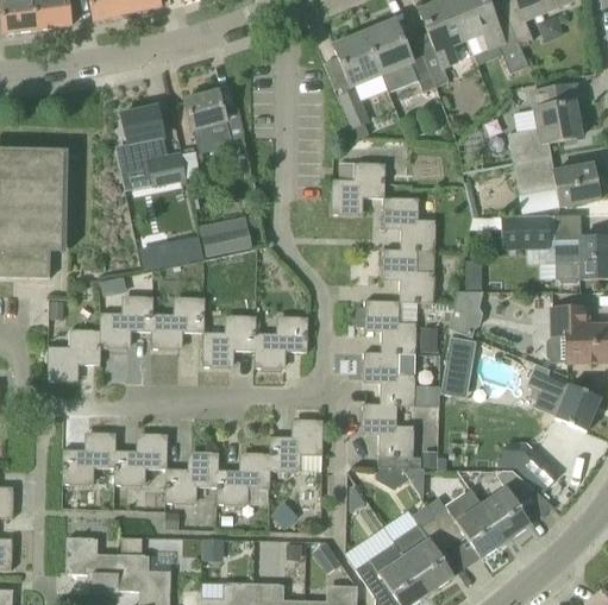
[(0,0),(0,1),(4,33),(38,29),(33,0),(0,0)]
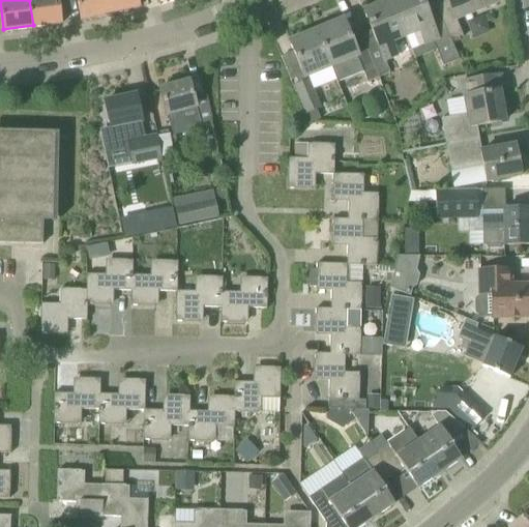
[(29,0),(33,25),(61,22),(58,0),(29,0)]
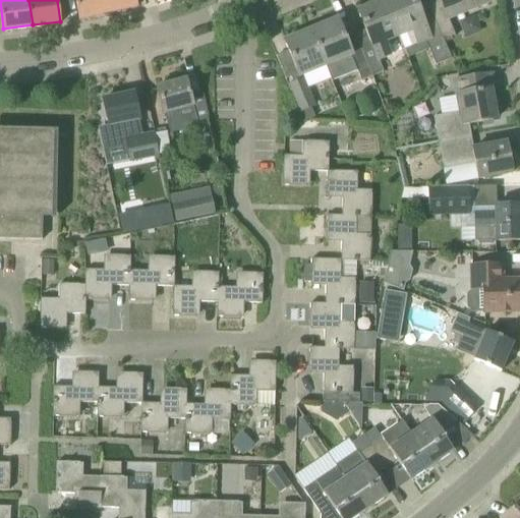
[(76,0),(80,18),(108,11),(106,0),(76,0)]
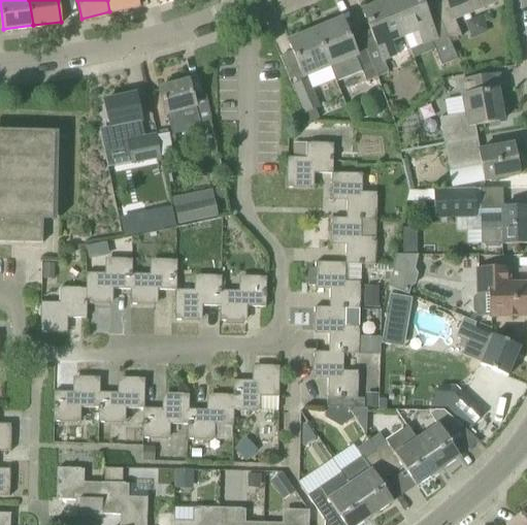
[(107,0),(109,11),(138,5),(137,0),(107,0)]
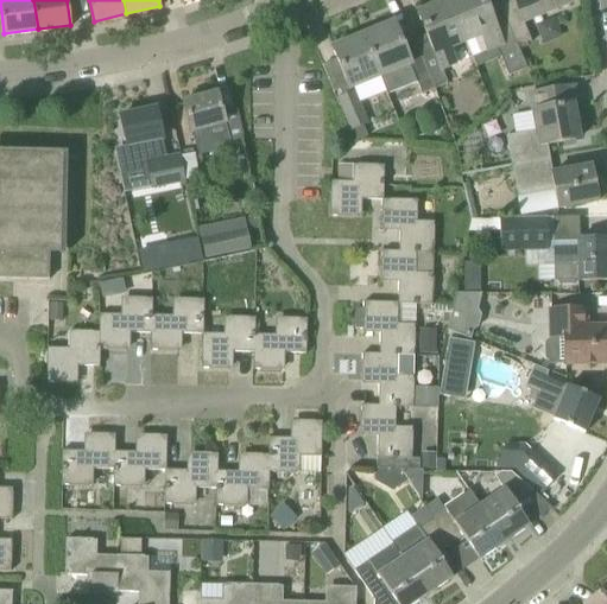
[(466,38),(450,0),(443,0),(418,10),(430,39),(418,44),(435,86),(449,80),(443,65),(456,59),(450,45),(466,38)]
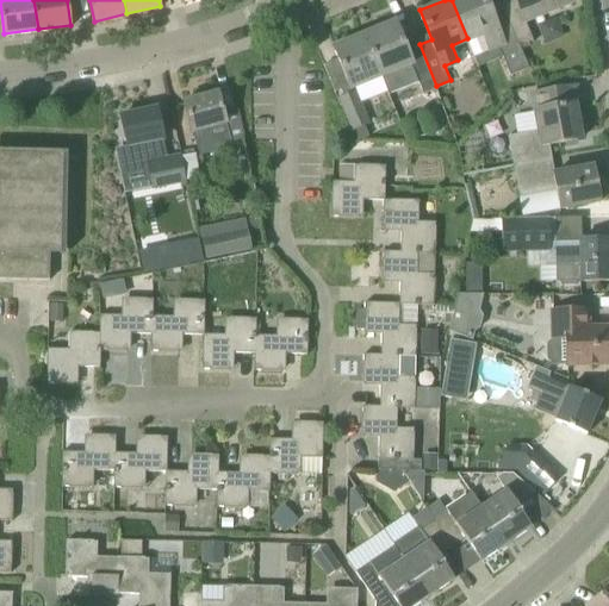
[(491,47),(498,44),(510,73),(528,66),(519,41),(511,25),(502,0),(490,6),(488,0),(452,0),(467,38),(485,31),(491,47)]
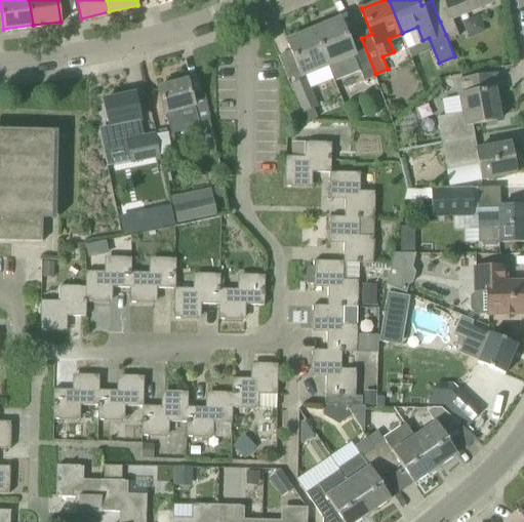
[(444,0),(451,16),(453,16),(493,0),(444,0)]
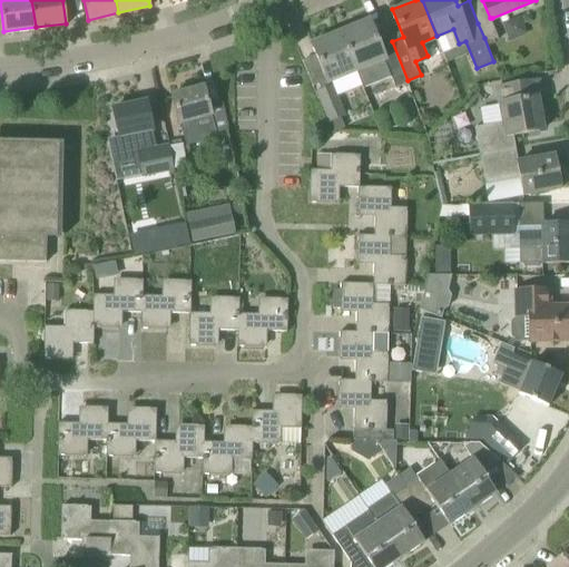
[(392,41),(381,47),(370,18),(341,30),(356,69),(359,72),(362,84),(363,86),(392,74),(396,85),(408,80),(392,41)]
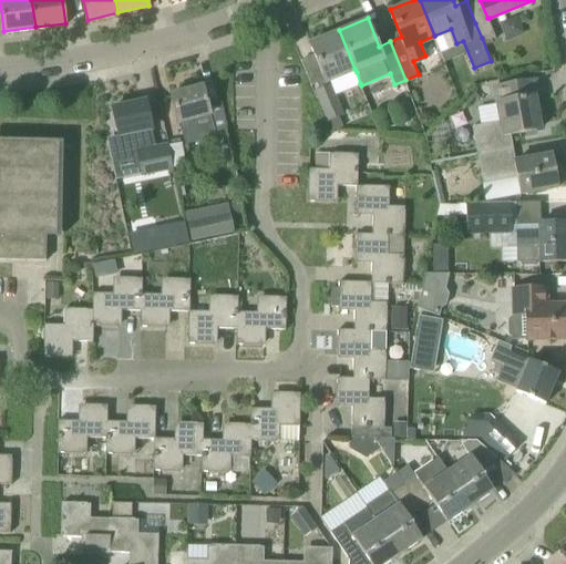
[(487,18),(475,23),(482,38),(492,38),(497,38),(490,18),(487,18)]
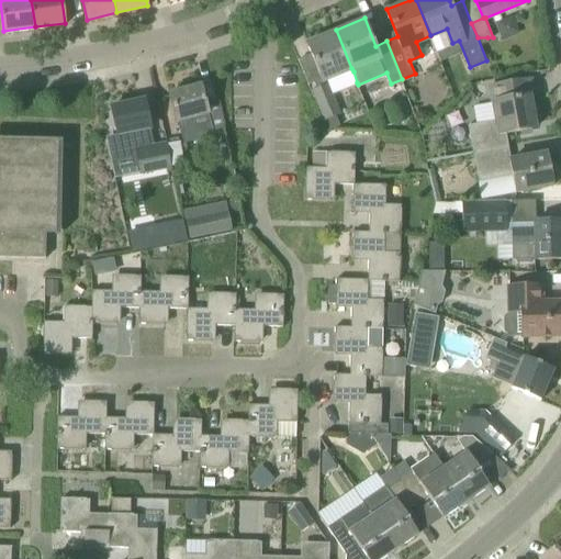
[(312,52),(323,80),(351,68),(336,30),(307,42),(312,52)]
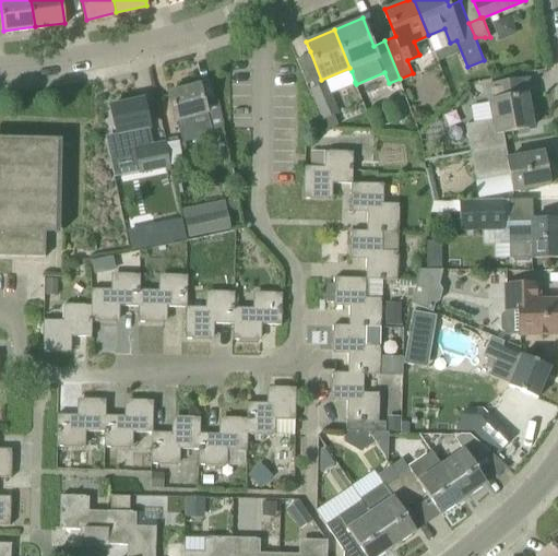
[(503,131),(511,129),(533,126),(531,111),(535,110),(529,77),(486,84),(493,118),(465,122),(471,150),(506,144),(503,131)]
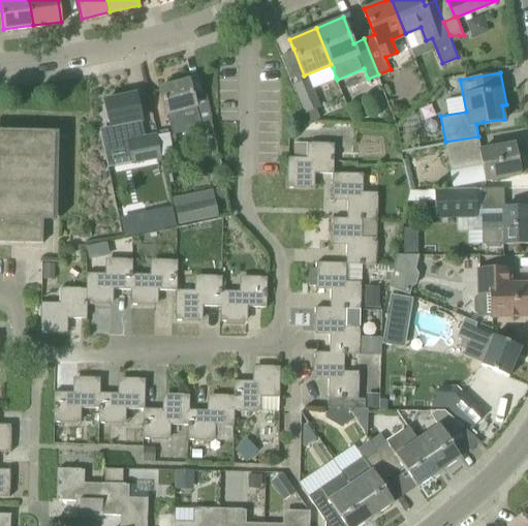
[(167,113),(173,131),(173,133),(187,129),(182,109),(196,104),(190,79),(159,87),(166,113),(167,113)]
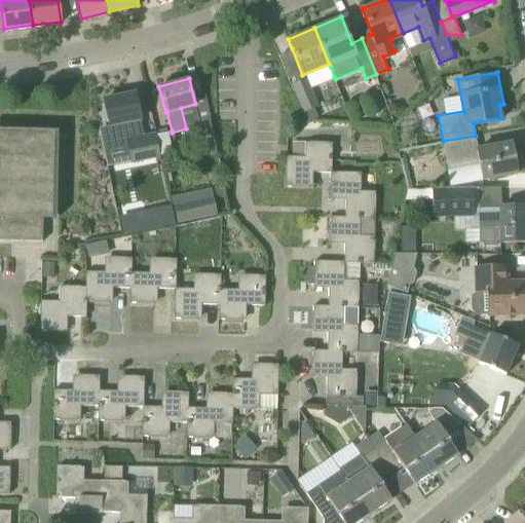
[(297,82),(294,83),(296,87),(304,109),(314,105),(316,104),(309,86),(306,78),(304,79),(297,82)]
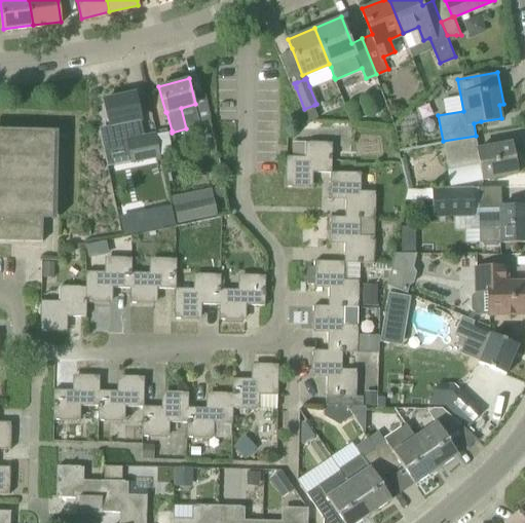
[(114,150),(129,147),(133,159),(160,154),(156,133),(144,136),(141,118),(136,92),(104,99),(114,150)]
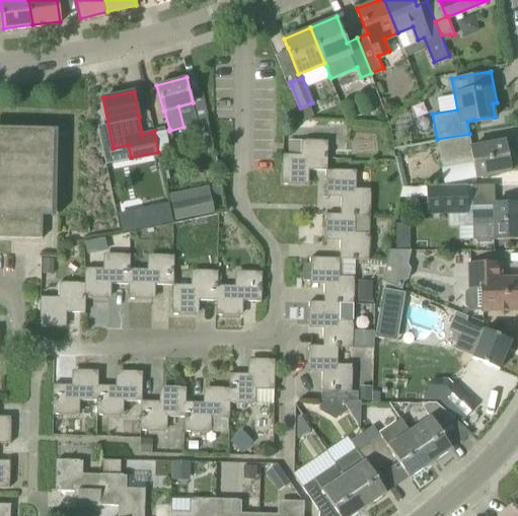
[(310,103),(300,107),(305,118),(314,114),(310,103)]
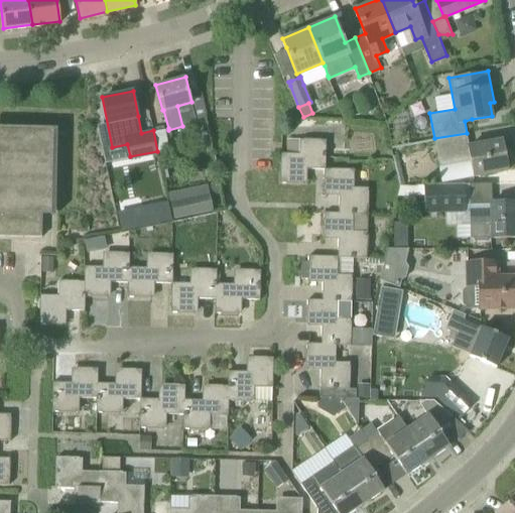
[(0,234),(41,235),(42,210),(51,210),(53,130),(0,128),(0,234)]
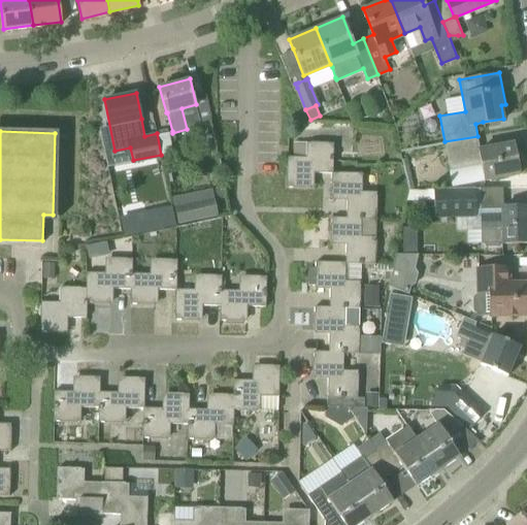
[(478,136),(445,141),(450,169),(482,163),(484,179),(520,172),(514,142),(481,149),(478,136)]
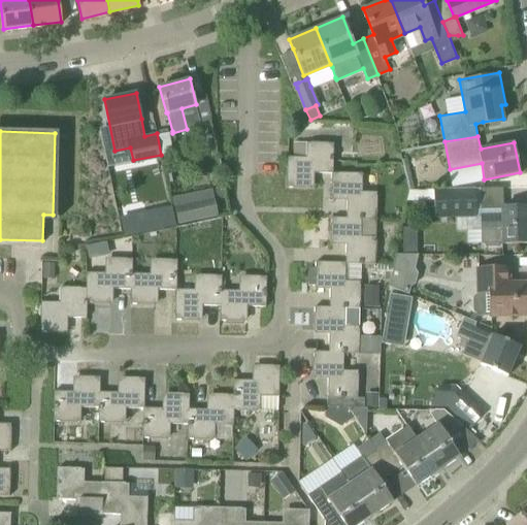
[(308,155),(288,155),(287,186),(310,187),(311,171),(332,172),(333,172),(334,140),(333,140),(333,141),(328,141),(328,140),(309,140),(308,155)]
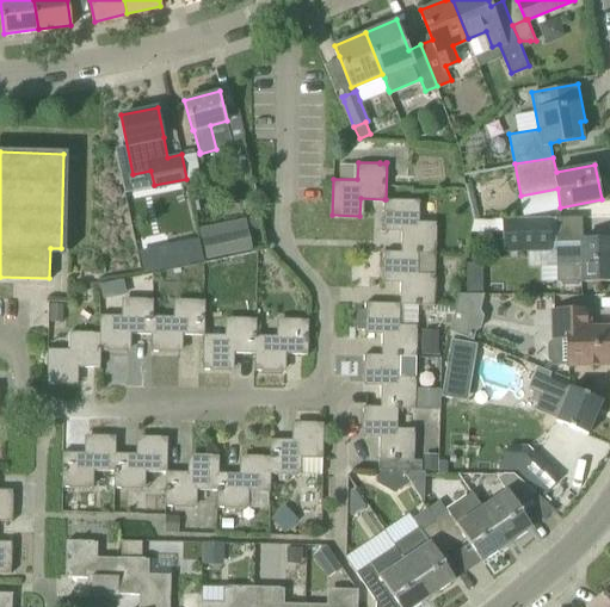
[(402,225),(401,249),(436,251),(437,224),(419,224),(420,199),(392,199),(386,199),(384,199),(384,225),(402,225)]
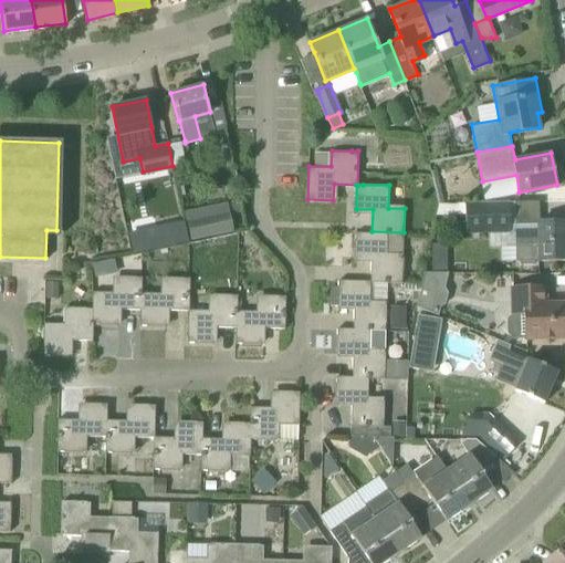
[(511,230),(510,200),(466,201),(467,231),(511,230)]
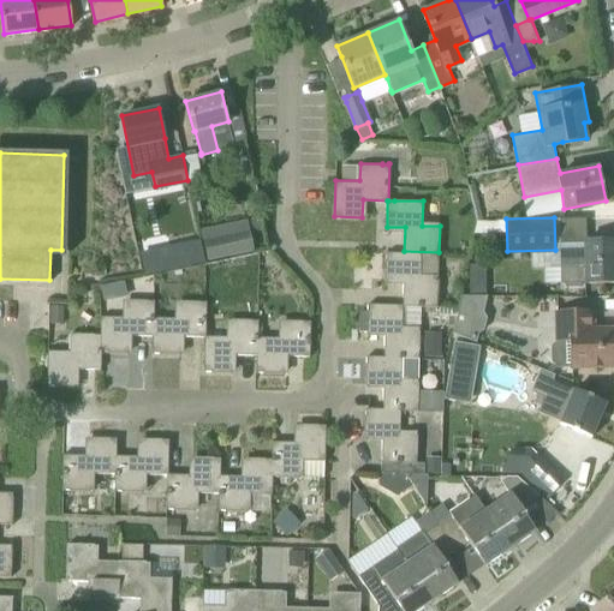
[(206,239),(209,258),(252,249),(249,229),(206,239)]
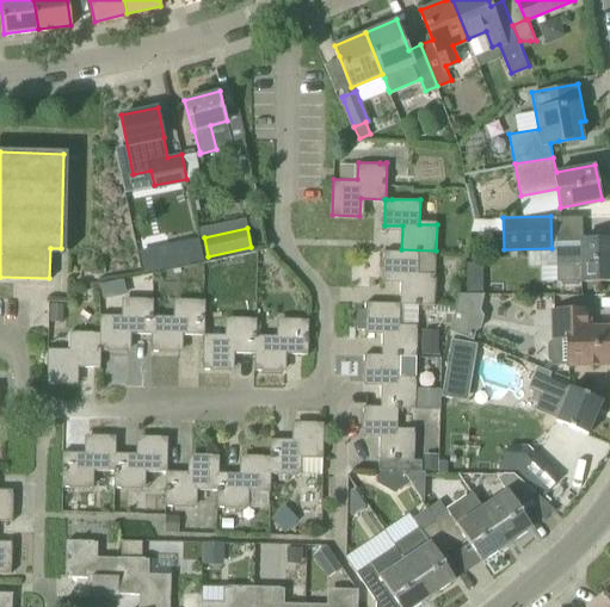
[(609,237),(584,239),(584,240),(556,241),(558,278),(609,278),(609,237)]
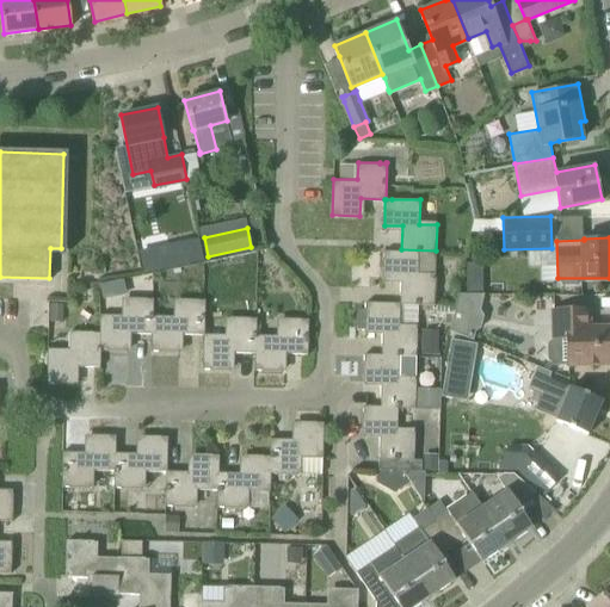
[(164,249),(142,254),(145,271),(167,266),(164,249)]
